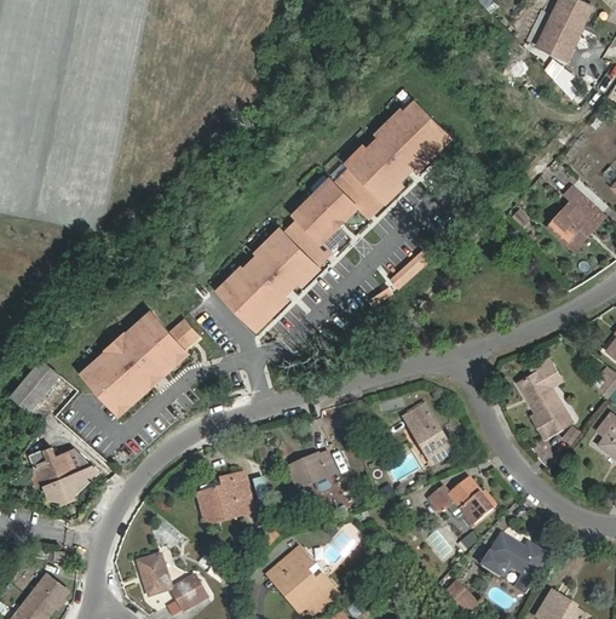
[(553,0),(534,43),(548,50),(554,38),(568,45),(577,24),(569,21),(579,0),(553,0)]
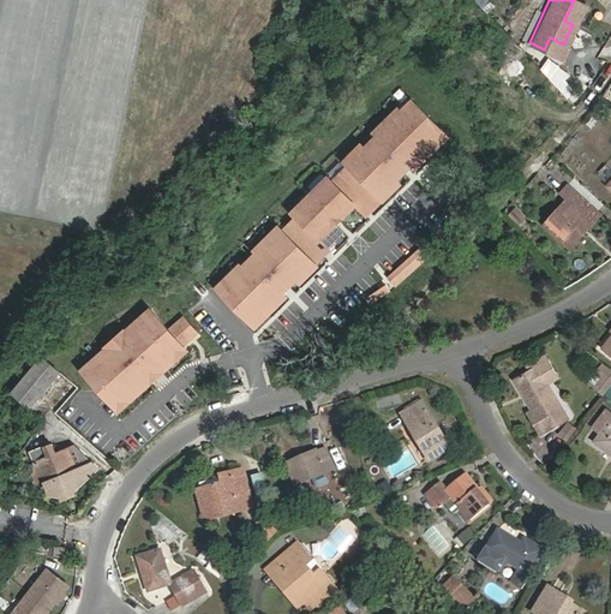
[(544,49),(557,55),(563,45),(550,37),(544,49)]
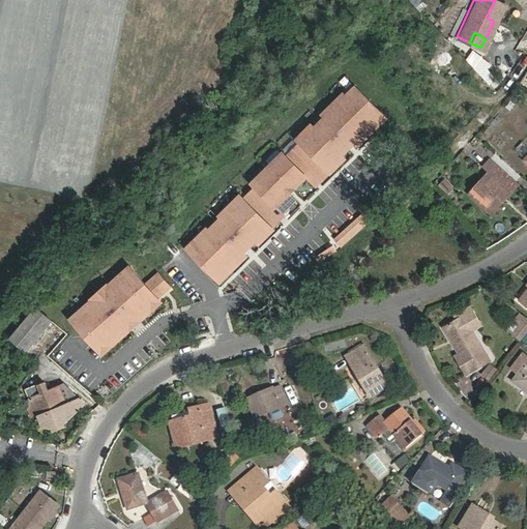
[(384,117),(350,83),(183,247),(217,282),(286,214),(277,205),(304,179),(315,185),(384,117)]
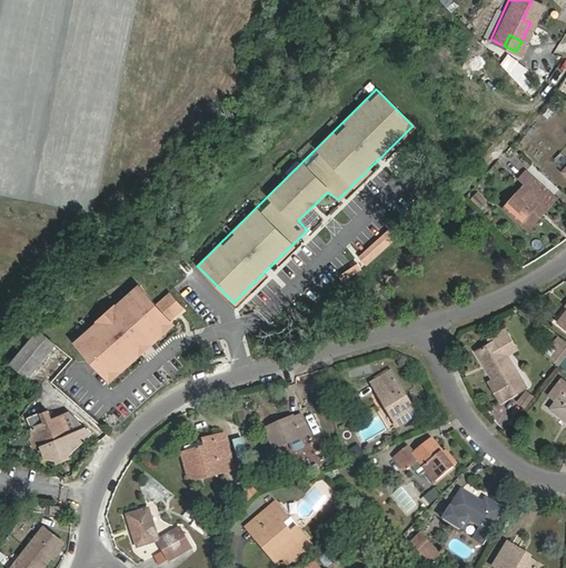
[(565,159),(558,153),(552,160),(558,167),(565,159)]
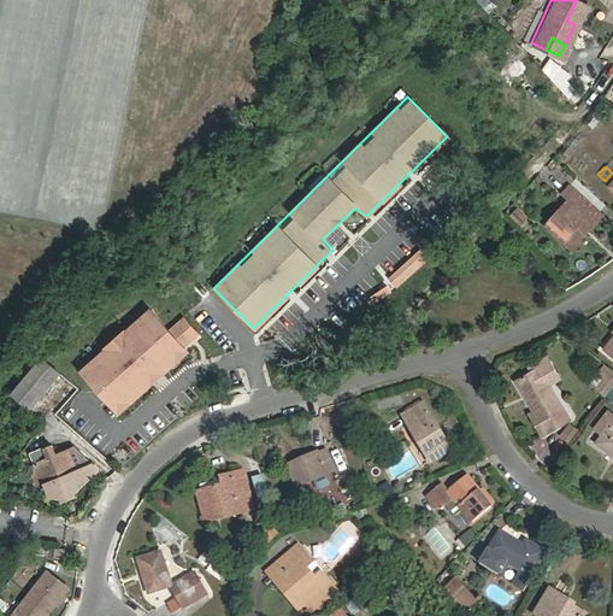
[(570,248),(583,233),(579,229),(595,211),(566,186),(560,192),(567,199),(543,224),(570,248)]
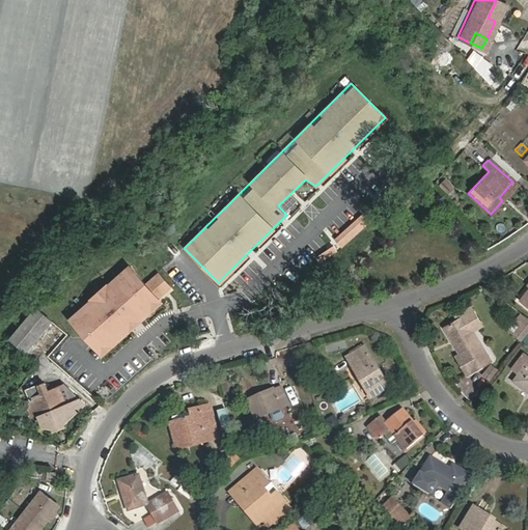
[(437,184),(447,192),(452,186),(441,177),(437,184)]
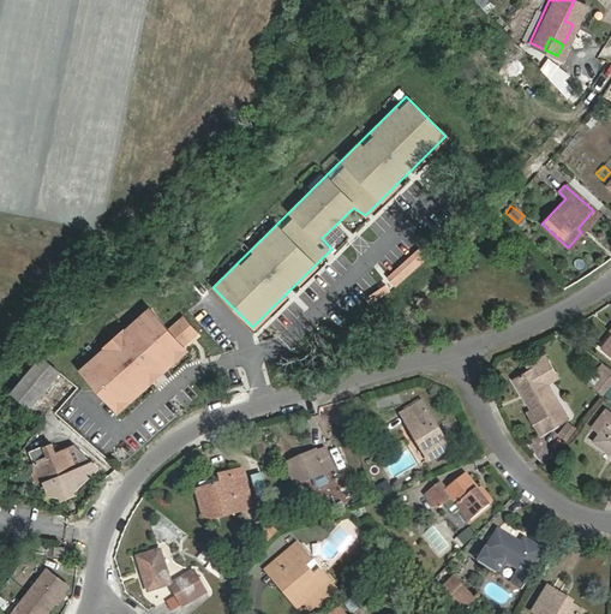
[(577,228),(581,232),(598,215),(593,210),(577,228)]
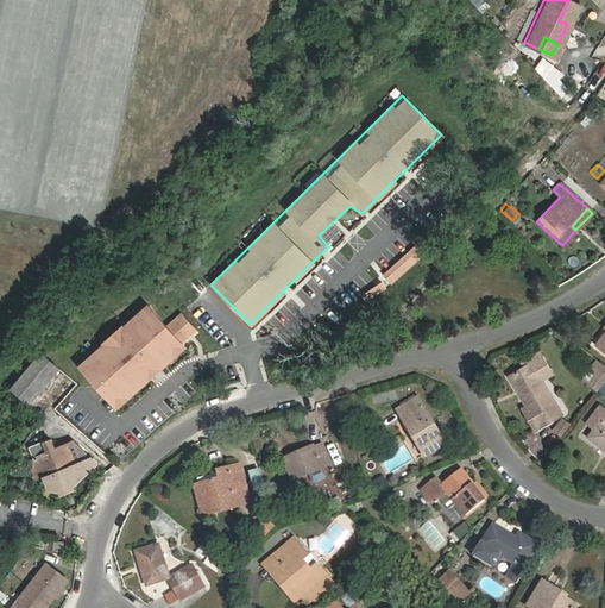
[(183,344),(145,302),(76,364),(113,406),(183,344)]
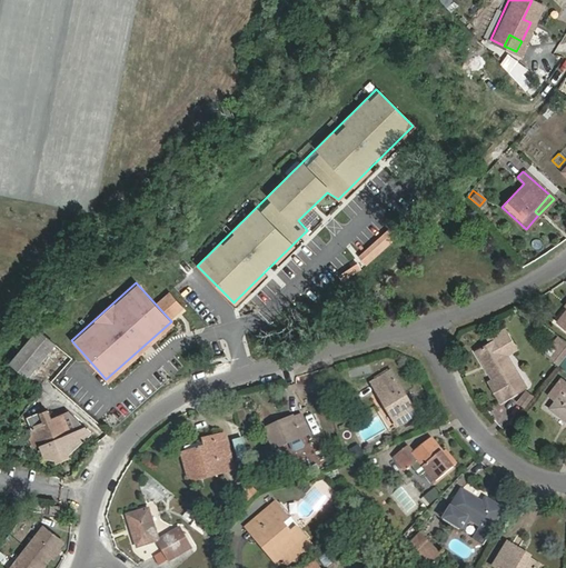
[(565,308),(556,321),(565,328),(565,308)]
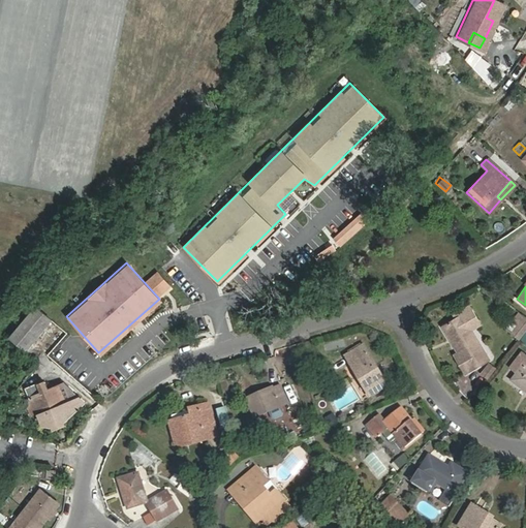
[(453,314),(455,318),(462,314),(469,327),(478,321),(468,305),(453,314)]
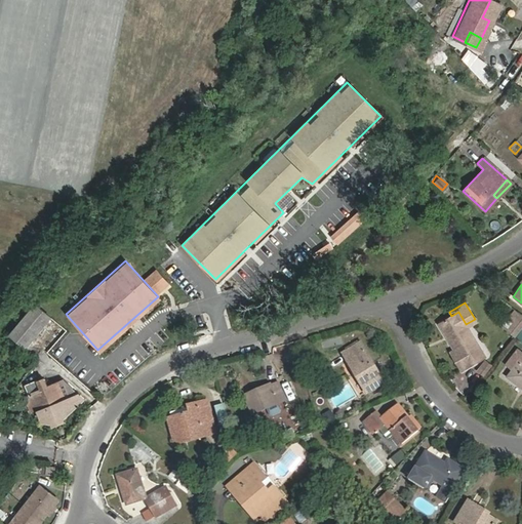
[(49,316),(35,304),(9,334),(25,347),(49,316)]
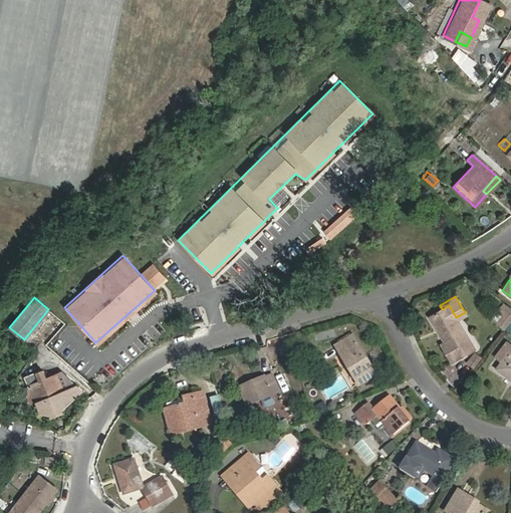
[(441,344),(451,361),(474,348),(456,317),(449,305),(442,309),(431,316),(440,331),(438,332),(444,342),(441,344)]
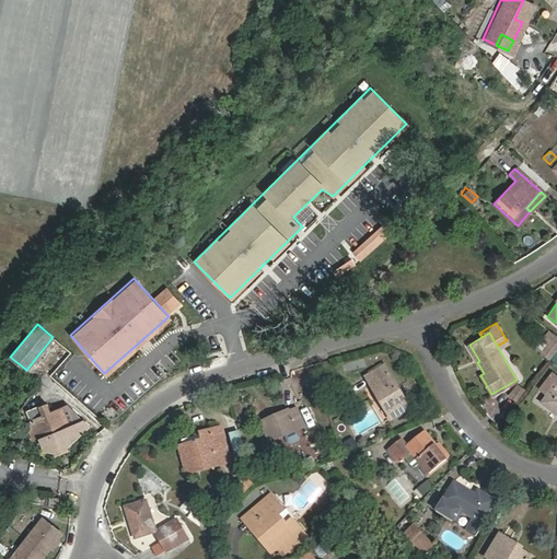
[(556,345),(556,341),(552,337),(540,351),(547,358),(556,345)]
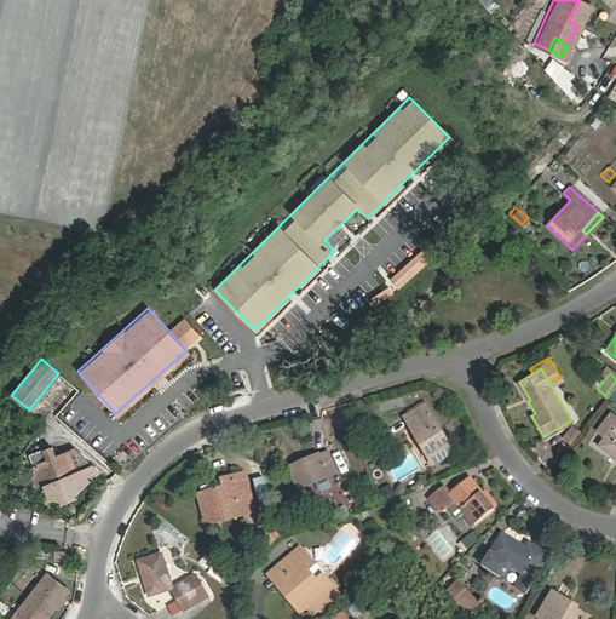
[(424,405),(404,417),(410,425),(408,427),(412,431),(413,431),(418,440),(416,441),(430,463),(450,451),(424,405)]
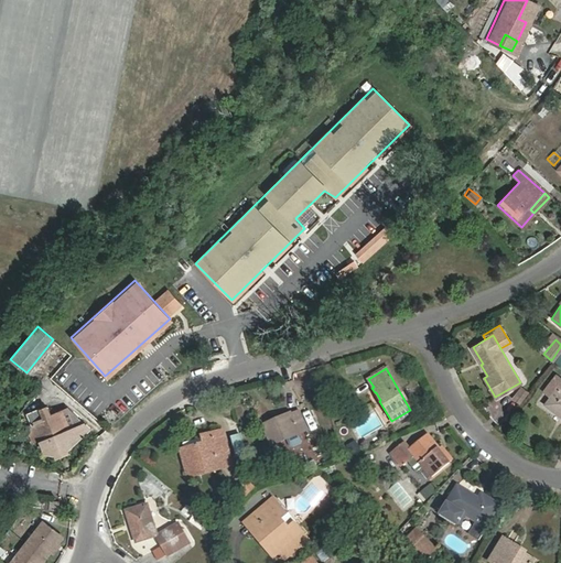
[(560,379),(554,375),(542,391),(549,397),(543,403),(560,417),(560,379)]
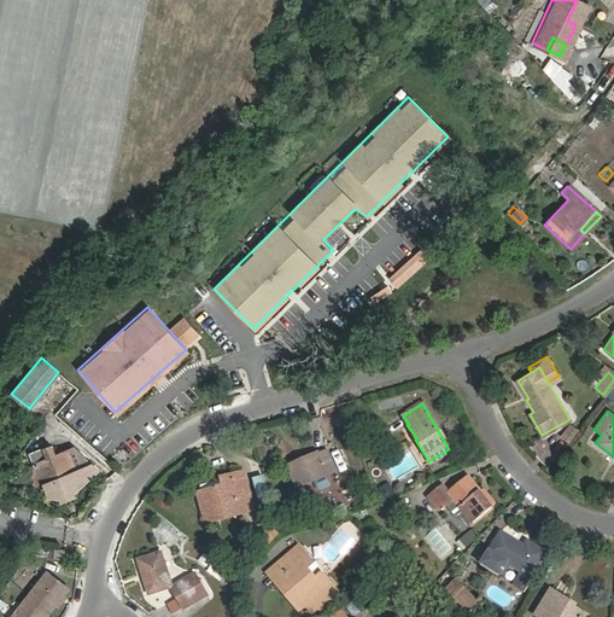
[(325,415),(327,430),(346,426),(343,412),(325,415)]
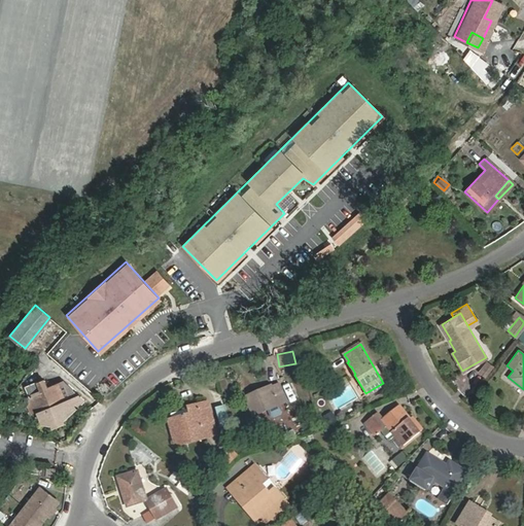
[(476,372),(485,377),(493,364),(484,359),(476,372)]
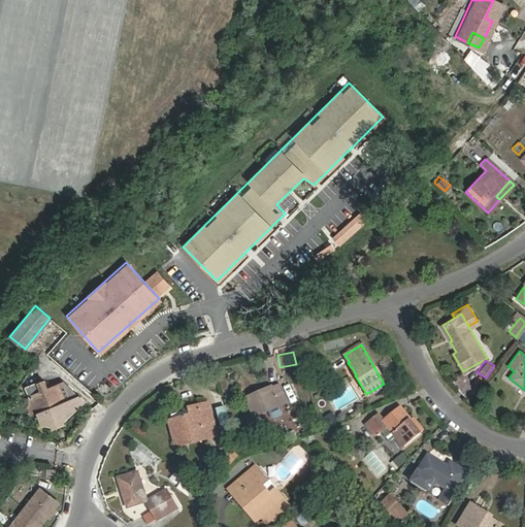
[(27,388),(30,396),(31,399),(24,402),(28,414),(36,410),(37,414),(64,403),(57,385),(46,389),(43,381),(27,388)]
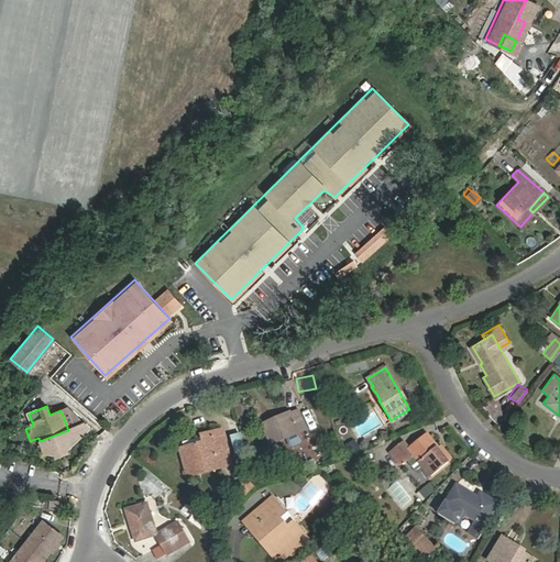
[(288,411),(277,416),(278,418),(271,421),(270,419),(260,423),(268,443),(305,428),(297,410),(289,414),(288,411)]
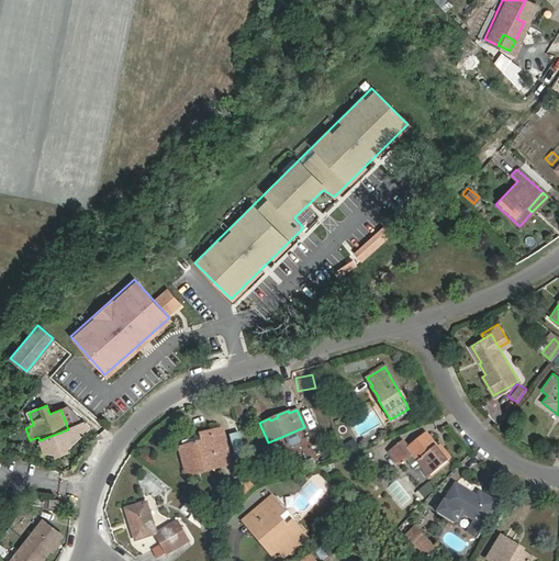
[(180,446),(187,470),(197,467),(196,461),(207,458),(209,463),(225,459),(216,428),(200,434),(202,440),(180,446)]
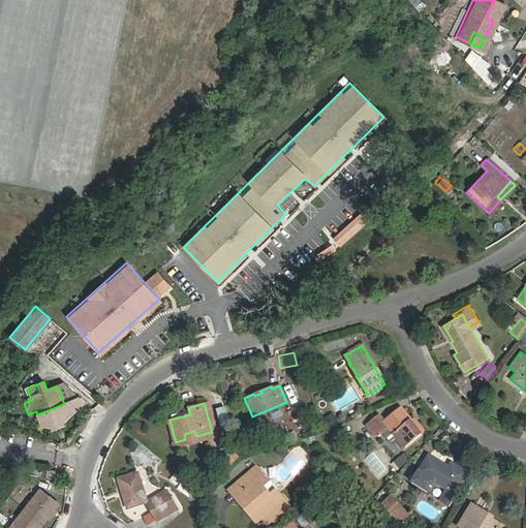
[(224,404),(214,407),(220,428),(229,426),(224,404)]
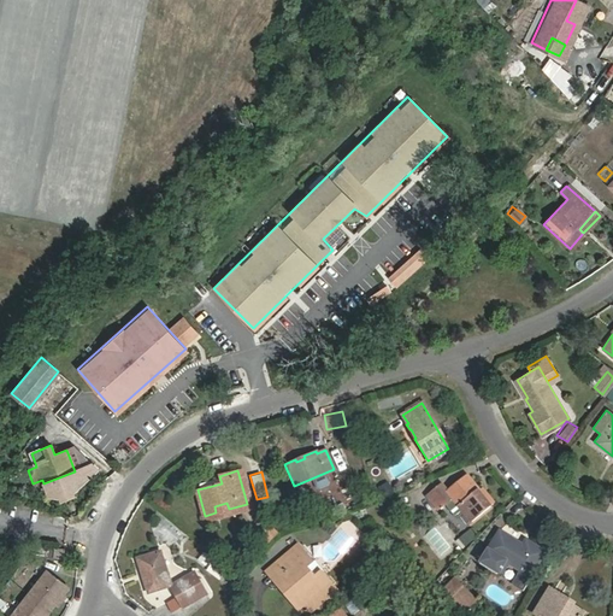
[(476,491),(465,476),(446,492),(440,484),(425,496),(436,509),(442,504),(451,498),(457,505),(469,520),(487,504),(476,491)]
